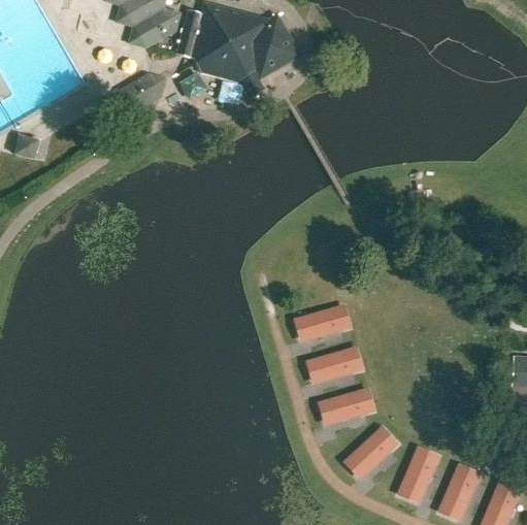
[(103,0),(121,5),(116,22),(133,26),(128,42),(147,47),(176,31),(180,14),(164,9),(166,0),(103,0)]
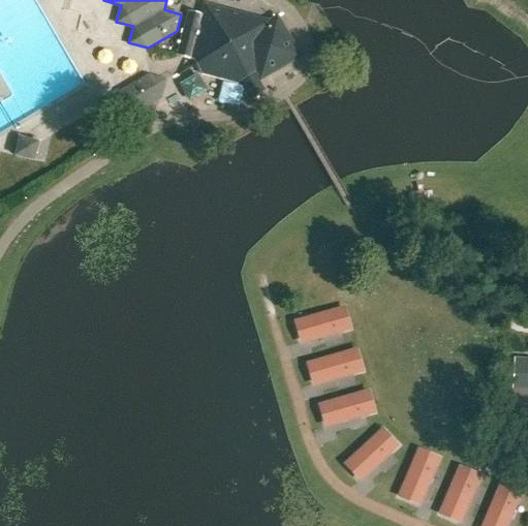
[(278,17),(262,23),(261,19),(213,6),(199,13),(186,10),(175,55),(191,59),(198,72),(236,83),(254,72),(259,84),(301,60),(278,17)]
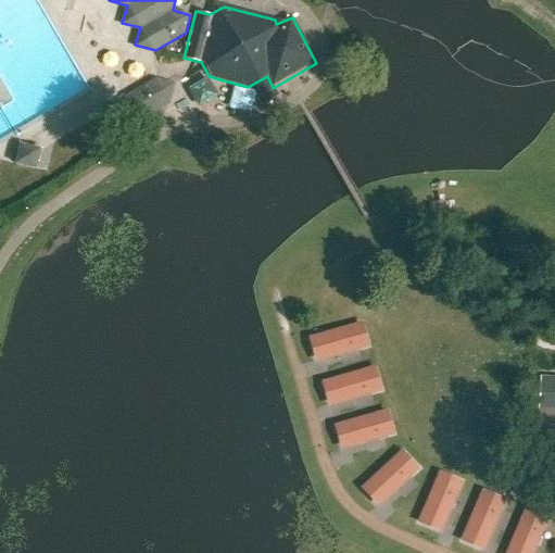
[(136,117),(165,102),(169,85),(151,80),(122,96),(118,113),(136,117)]
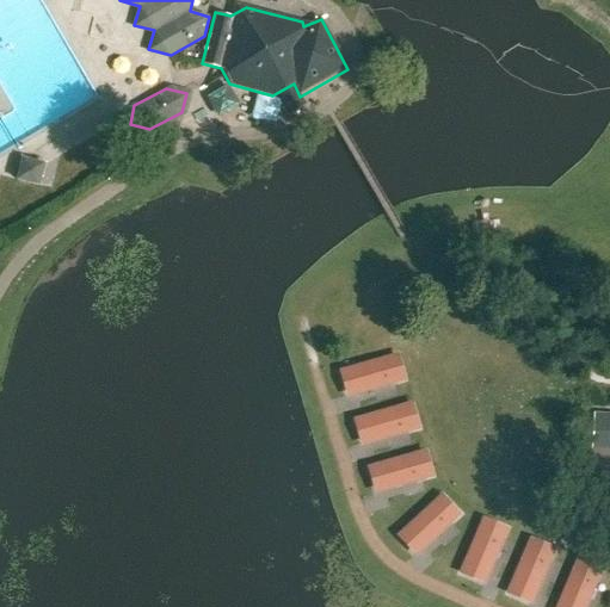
[(43,186),(48,165),(23,159),(17,180),(43,186)]
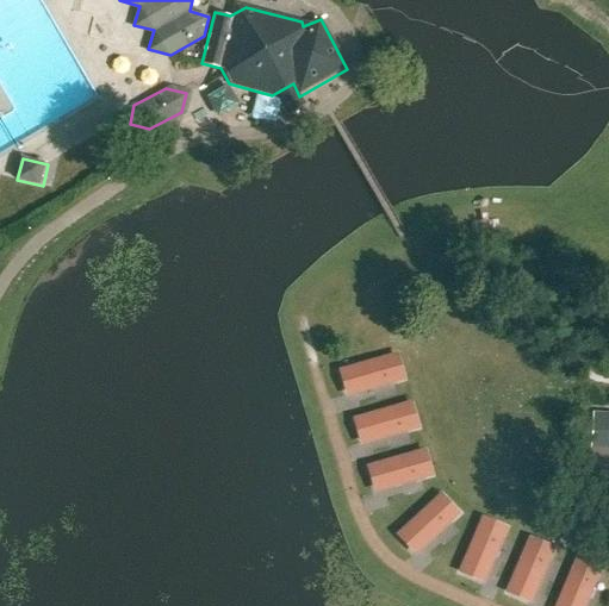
[(340,368),(347,395),(406,378),(398,350),(340,368)]
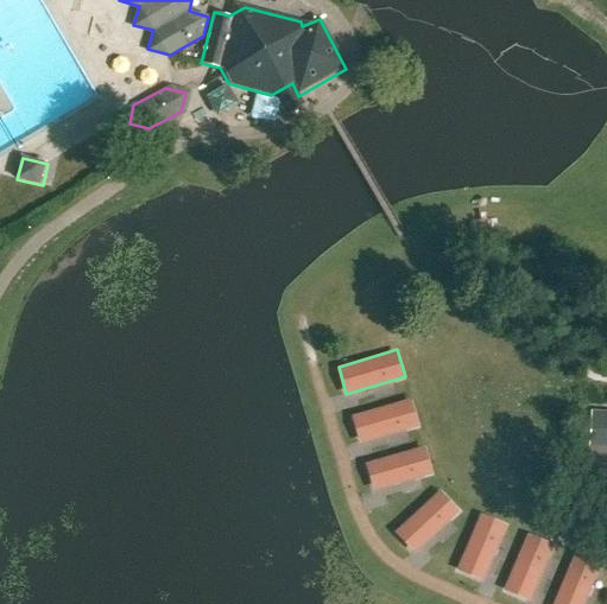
[(352,414),(360,442),(418,425),(411,398),(352,414)]
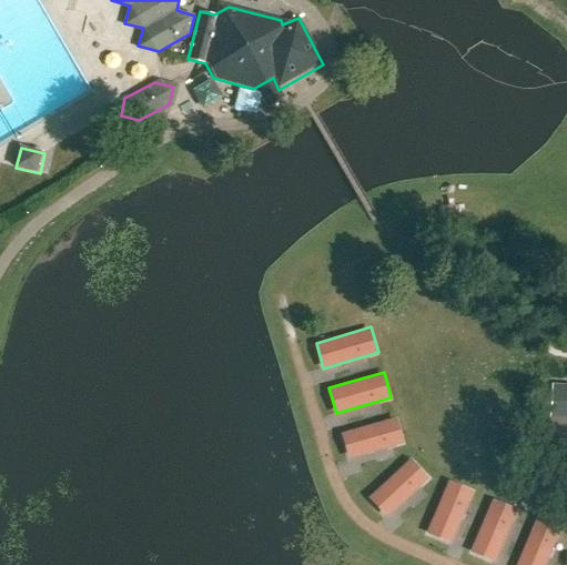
[(548,455),(566,455),(566,383),(554,383),(548,455)]
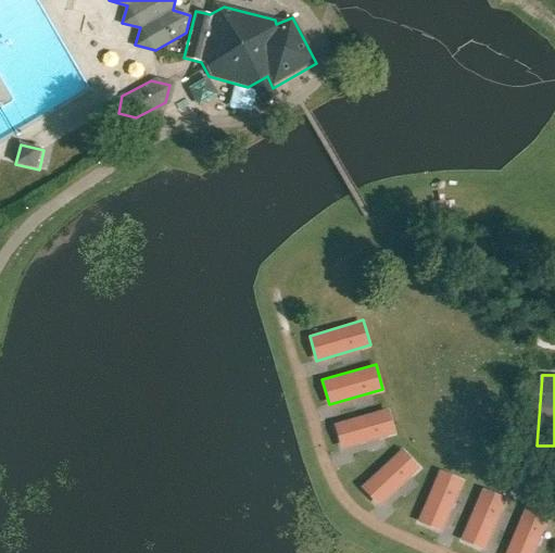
[(335,423),(342,448),(395,432),(388,407),(335,423)]
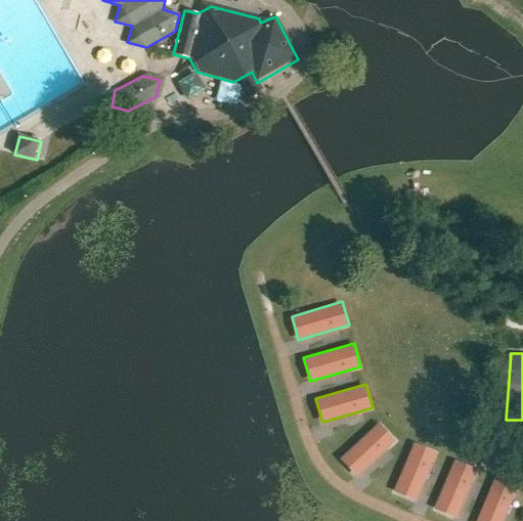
[(341,458),(358,475),(395,439),(379,422),(341,458)]
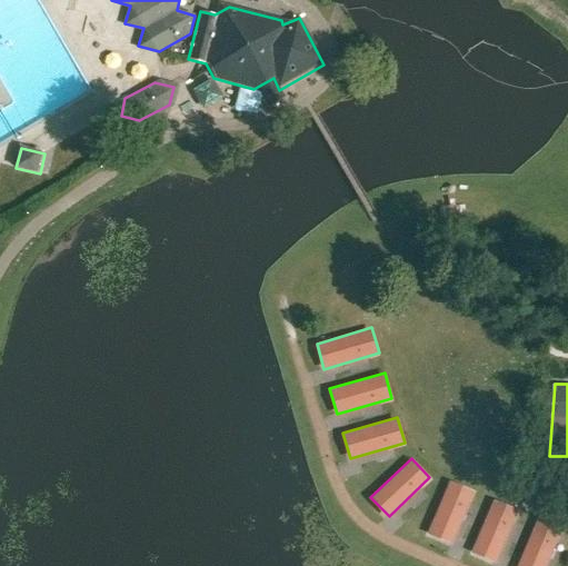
[(428,532),(452,542),(475,490),(450,479),(428,532)]
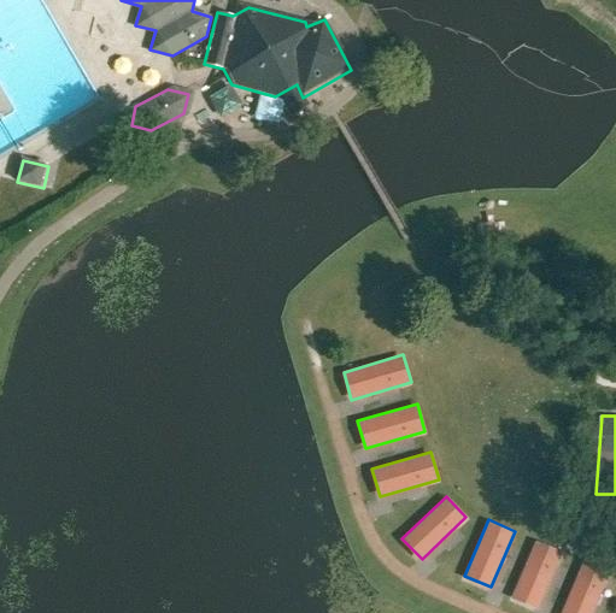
[(511,596),(539,607),(562,550),(535,540),(511,596)]
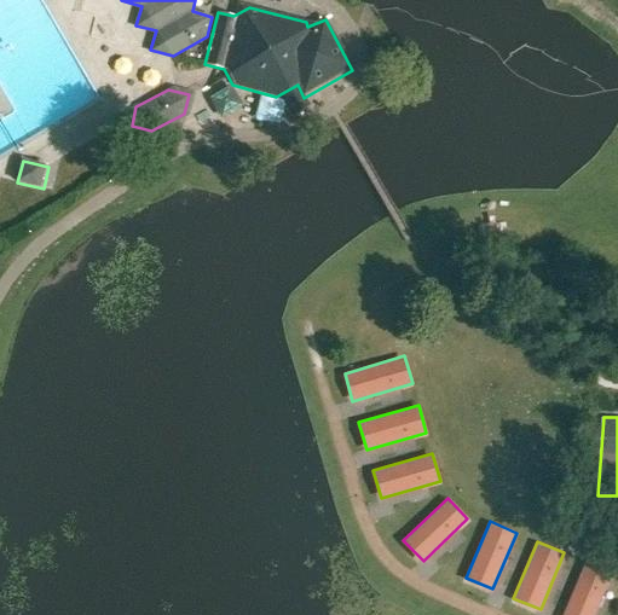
[(564,614),(595,614),(612,573),(585,562),(564,614)]
